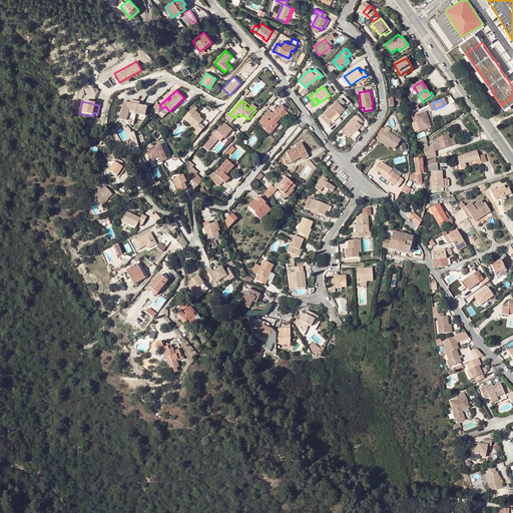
[(123,102),(119,121),(128,123),(130,113),(145,116),(146,107),(139,105),(139,103),(130,101),(129,103),(123,102)]
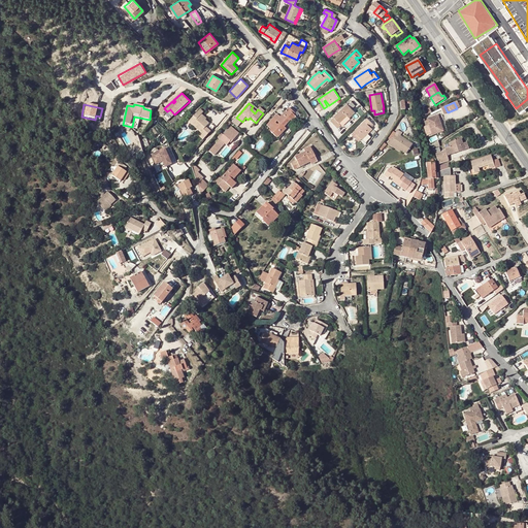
[(355,112),(348,104),(330,120),(338,128),(341,125),(339,123),(348,116),(349,118),(355,112)]
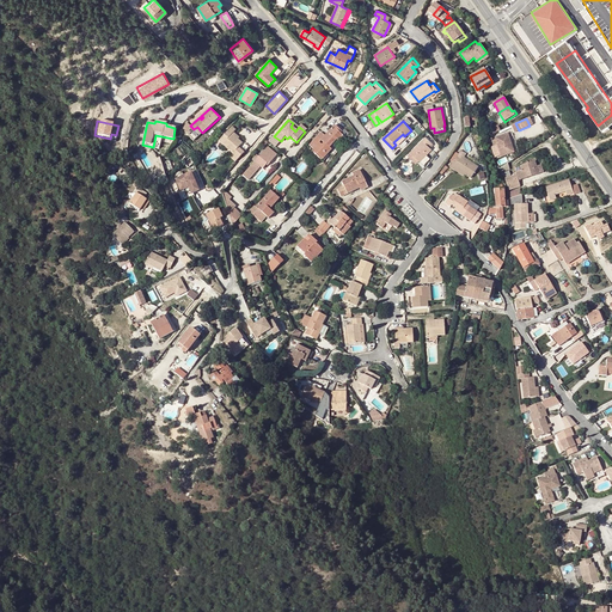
[(343,136),(340,134),(337,130),(338,129),(335,126),(324,136),(320,133),(308,146),(313,150),(311,151),(322,160),(331,150),(330,148),(337,140),(338,142),(343,136)]
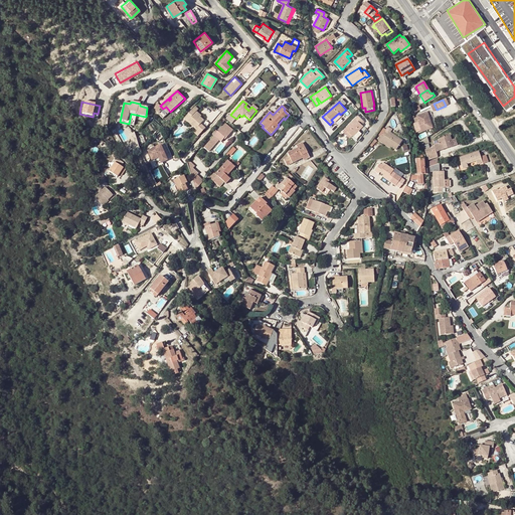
[(203,121),(199,117),(195,113),(196,111),(198,109),(195,107),(184,119),(189,124),(195,129),(193,132),(198,136),(209,124),(204,120),(203,121)]
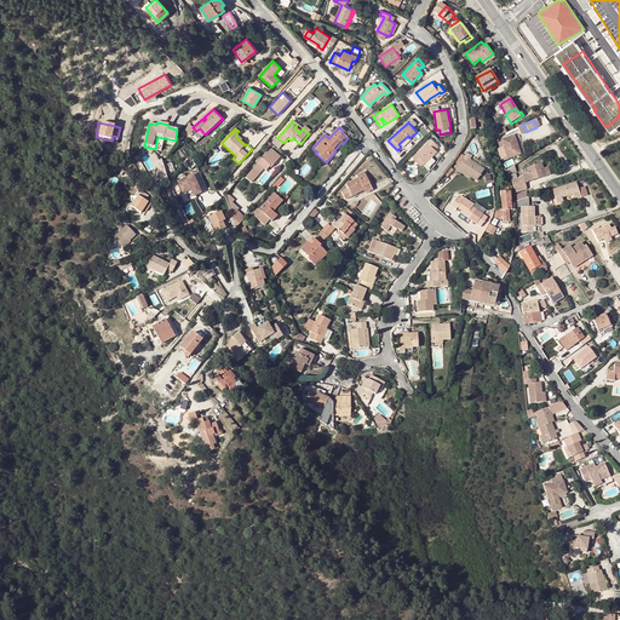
[(500,141),(498,142),(499,147),(501,147),(505,159),(518,155),(514,137),(500,139),(500,141)]
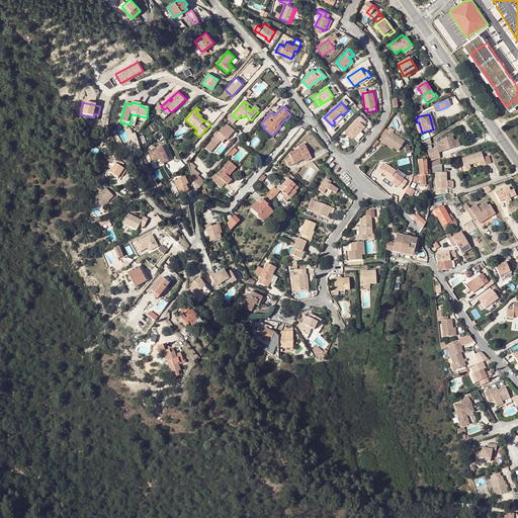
[(365,121),(360,115),(347,128),(350,132),(352,134),(355,137),(365,126),(363,124),(365,121)]
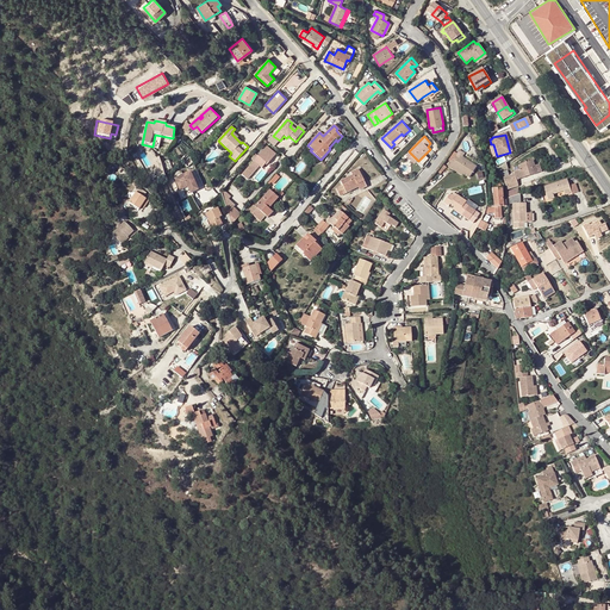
[(254,161),(241,174),(247,180),(260,166),(262,168),(265,166),(266,166),(275,156),(266,148),(259,156),(256,154),(251,159),(254,161)]
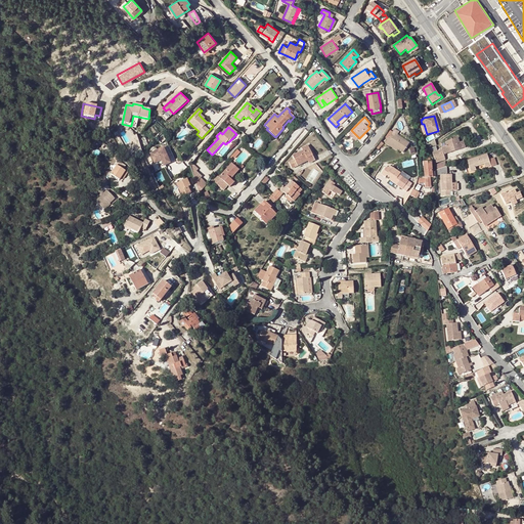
[(394,129),(391,134),(385,142),(388,145),(389,143),(398,149),(403,153),(409,143),(396,134),(398,131),(394,129)]
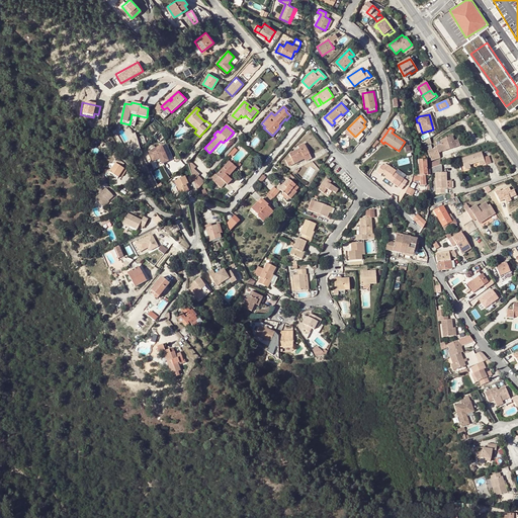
[(437,148),(428,151),(429,156),(430,156),(431,161),(440,157),(439,153),(456,147),(452,137),(440,141),(441,144),(436,146),(437,148)]
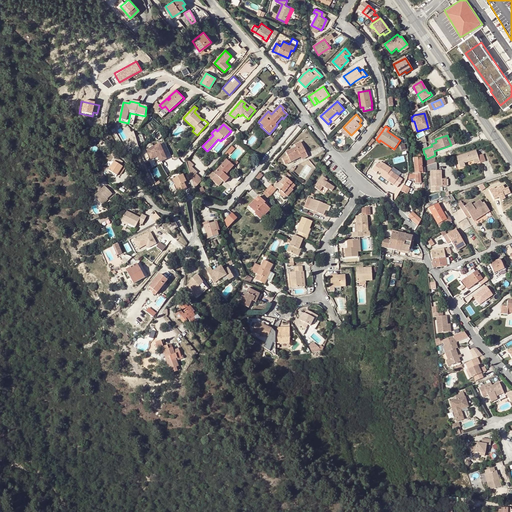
[(287,156),(282,158),(285,165),(301,158),(302,159),(307,157),(301,142),(295,145),(296,148),(286,152),(287,156)]
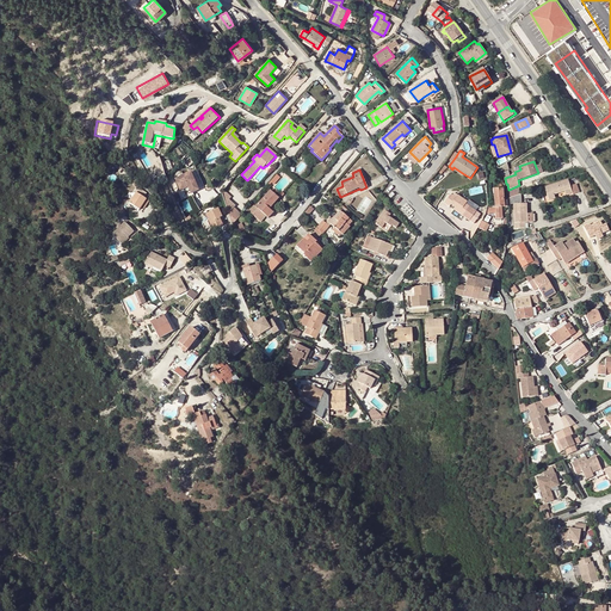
[(190,172),(176,179),(180,191),(189,187),(191,195),(199,191),(190,172)]
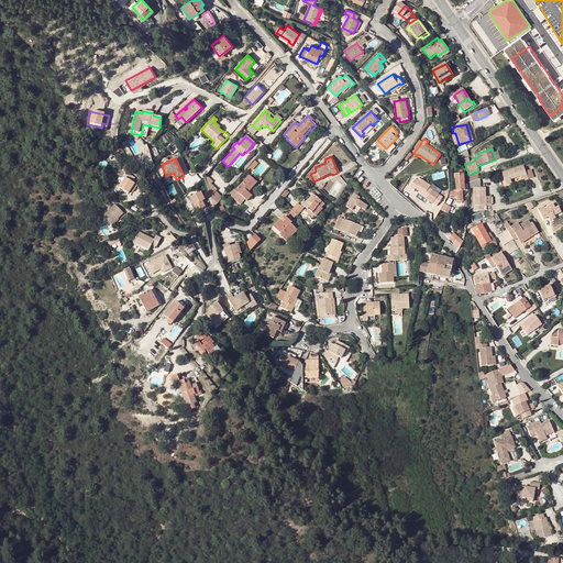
[(523,165),(501,173),(506,185),(511,183),(510,180),(520,177),(521,179),(528,178),(526,172),(523,165)]
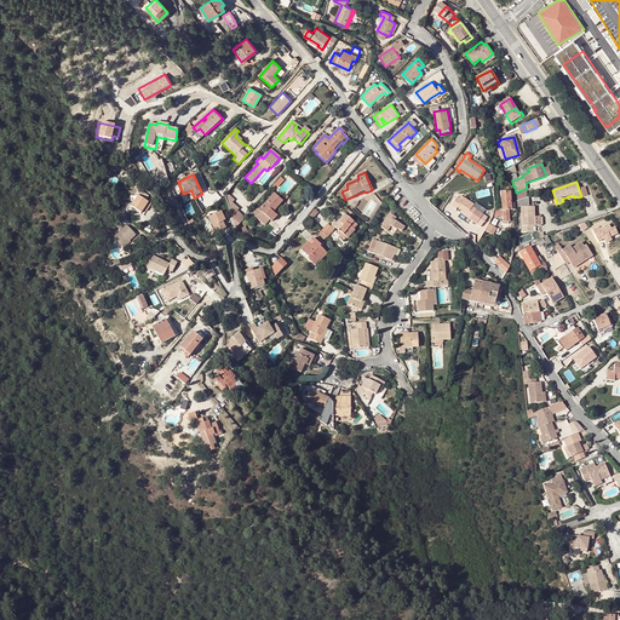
[(501,193),(503,205),(509,204),(512,204),(511,191),(501,193)]
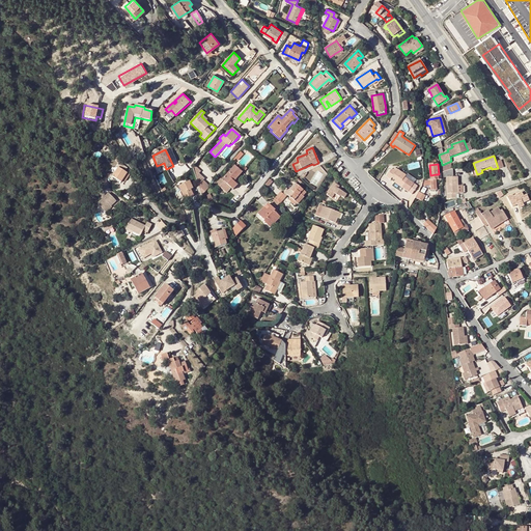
[(443,176),(453,176),(452,164),(442,165),(443,176)]
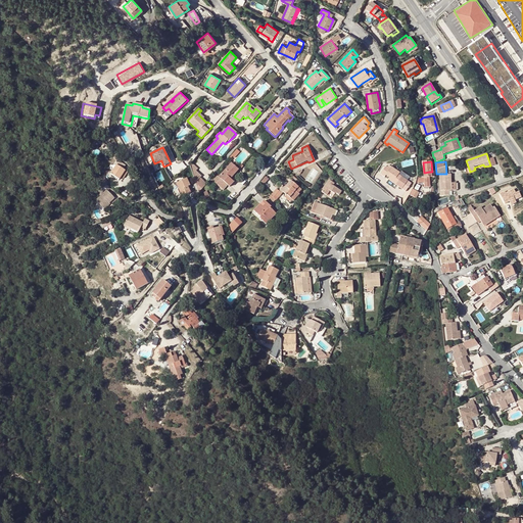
[(238,171),(231,163),(219,177),(227,185),(230,187),(234,182),(230,179),(238,171)]
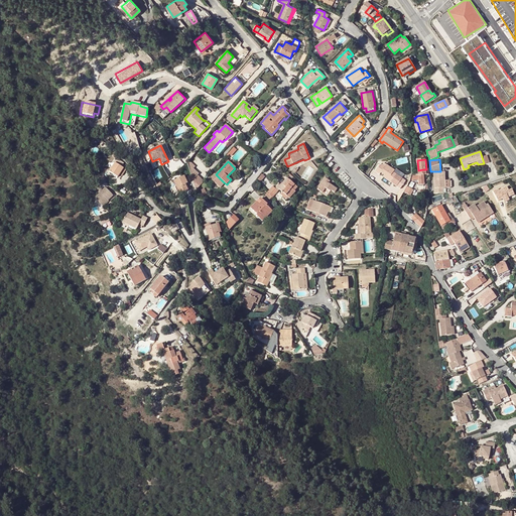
[(195,166),(190,162),(187,165),(195,191),(198,187),(201,184),(205,180),(198,174),(199,173),(194,168),(195,166)]
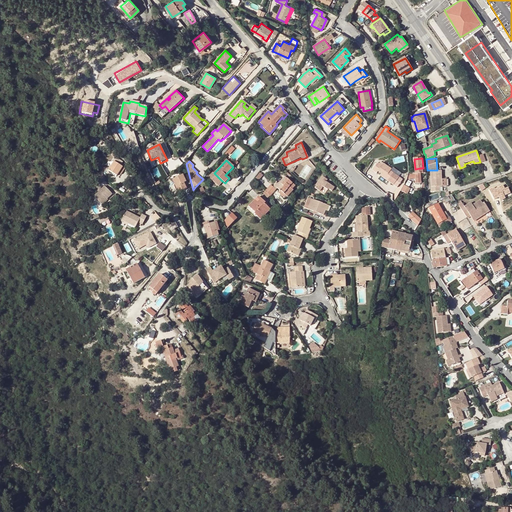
[(383,175),(382,177),(388,181),(393,173),(390,171),(391,169),(384,164),(382,166),(378,162),(372,170),(377,173),(378,171),(381,173),(383,175)]
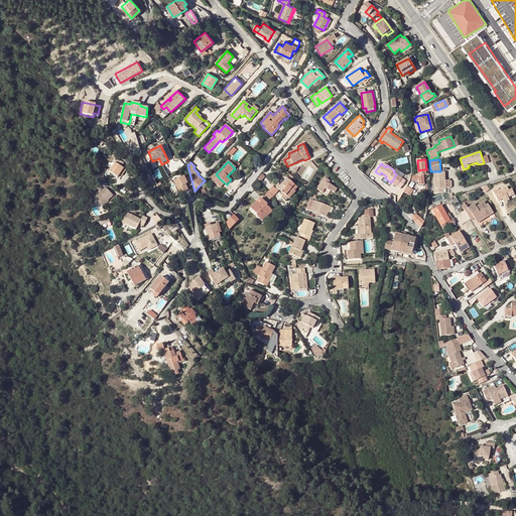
[(126,172),(115,164),(109,173),(117,179),(119,177),(121,174),(124,175),(126,172)]
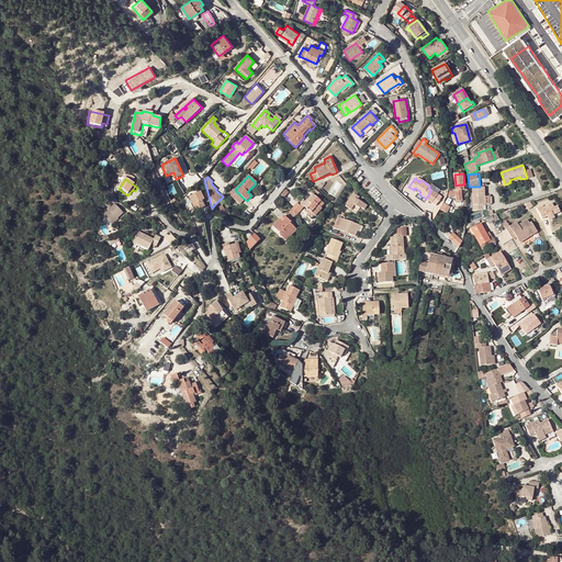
[(235,190),(232,187),(229,189),(226,192),(239,204),(244,199),(235,190)]
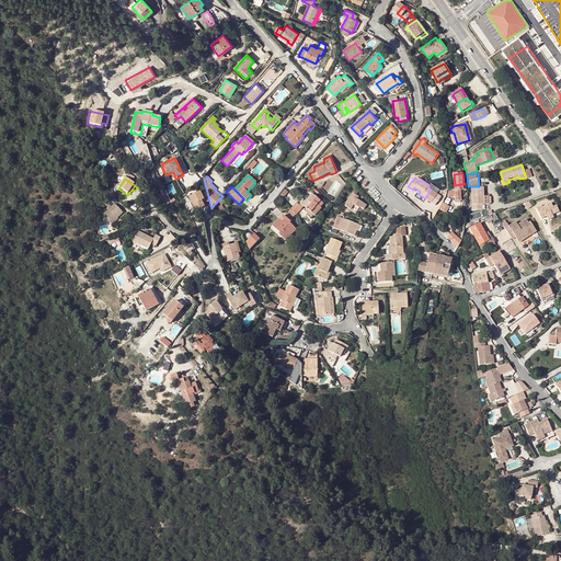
[(481,205),(484,205),(484,197),(483,187),(472,187),(473,209),(481,209),(481,205)]
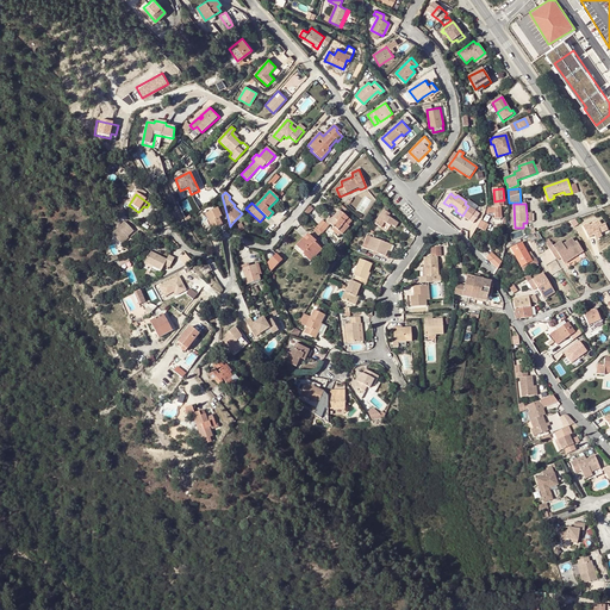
[(206,212),(213,229),(223,225),(222,224),(219,218),(218,216),(222,215),(218,207),(206,212)]
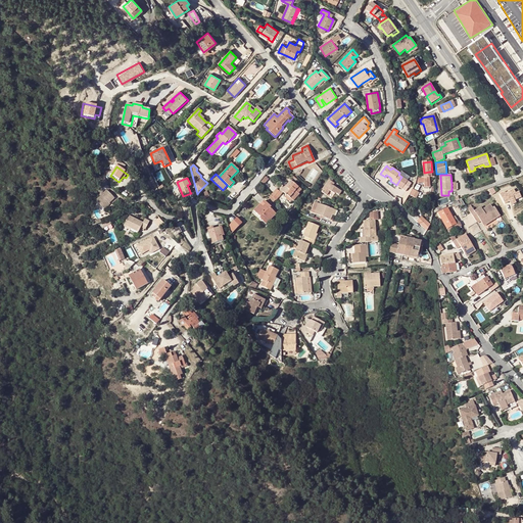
[(329,180),(321,192),(326,195),(329,190),(334,194),(335,193),(338,195),(341,191),(332,186),(334,183),(329,180)]
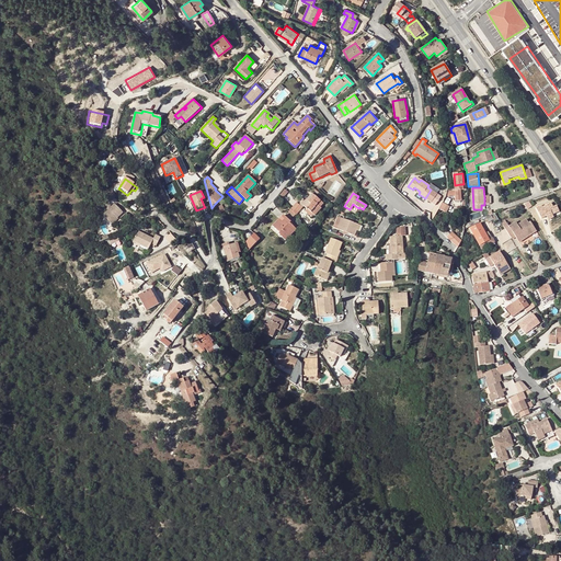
[(307,209),(313,215),(320,207),(323,204),(311,194),(306,201),(304,199),(300,204),(304,206),(307,209)]
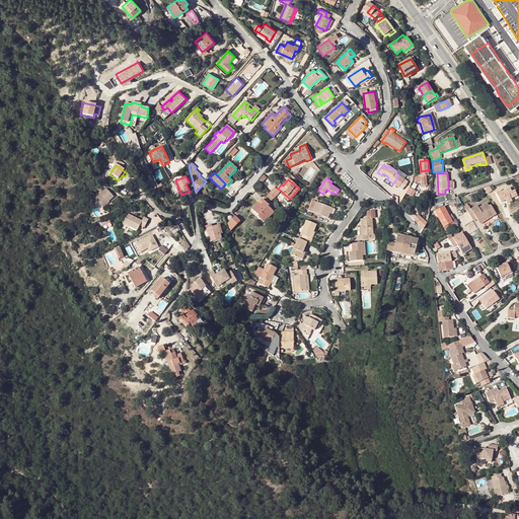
[(340,190),(341,188),(334,181),(331,183),(340,190)]
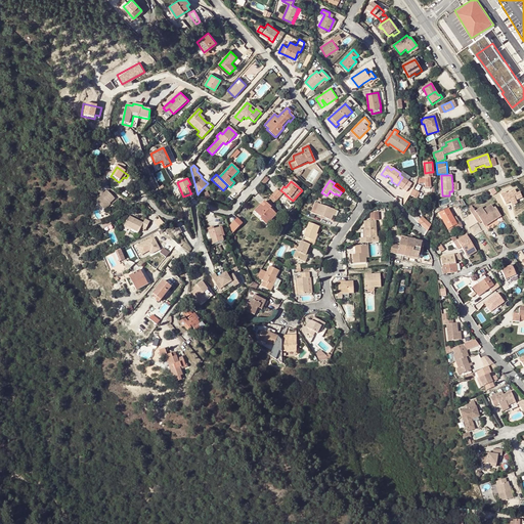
[(520,191),(517,192),(515,188),(500,195),(505,205),(513,201),(513,202),(522,197),(520,191)]
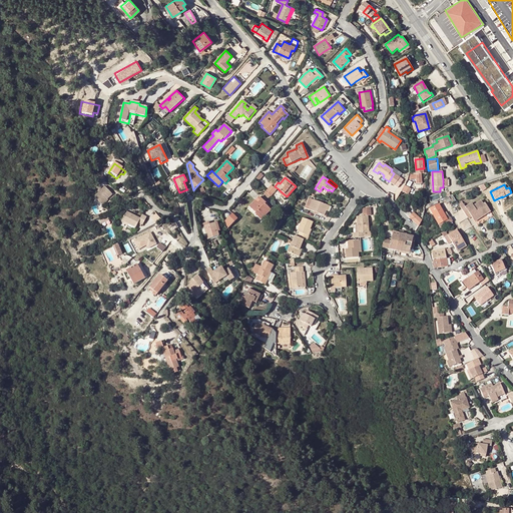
[(270,197),(271,197),(277,190),(274,187),(272,185),(266,191),(270,197)]
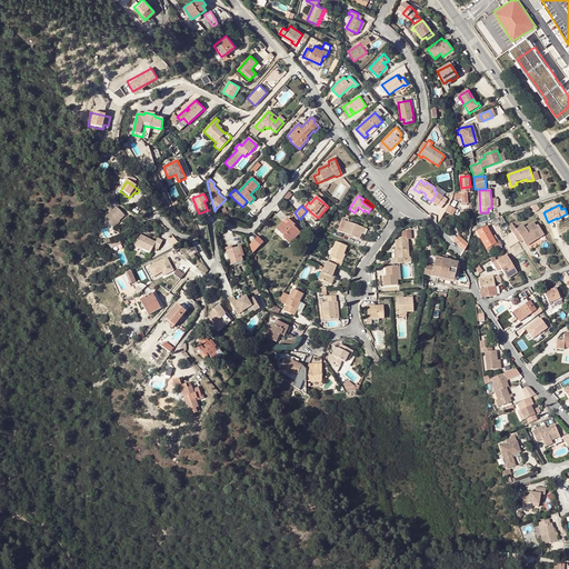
[(450,206),(447,211),(452,216),(457,210),(450,206)]
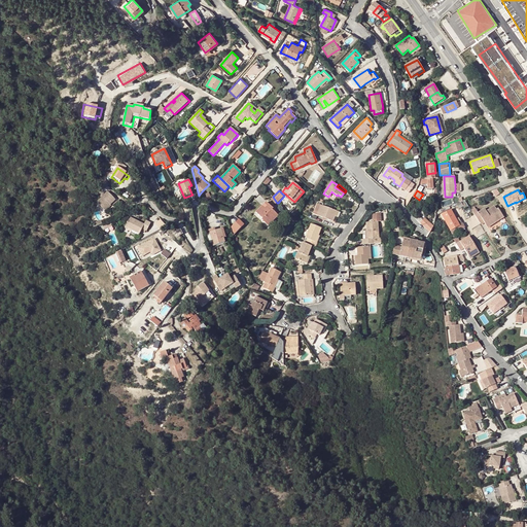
[(109,205),(110,206),(115,201),(107,192),(96,203),(103,210),(109,205)]
